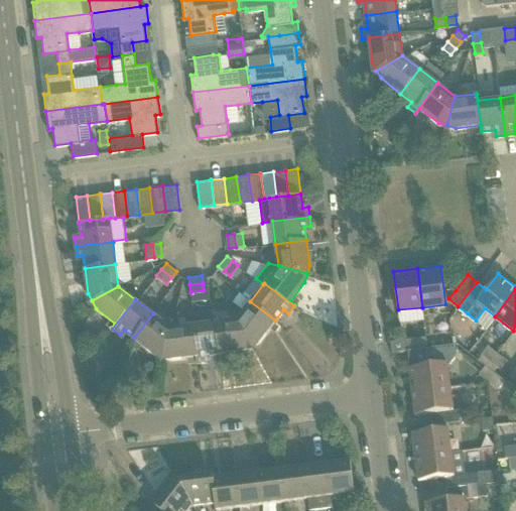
[(260,341),(275,321),(250,301),(237,318),(252,345),(260,341)]
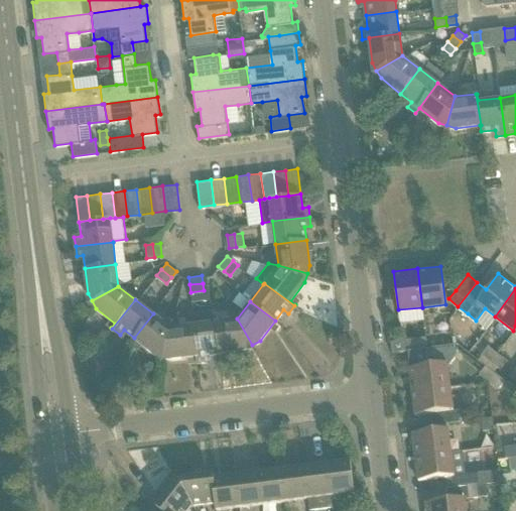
[(214,309),(191,312),(198,361),(207,360),(206,354),(220,352),(216,322),(214,309)]
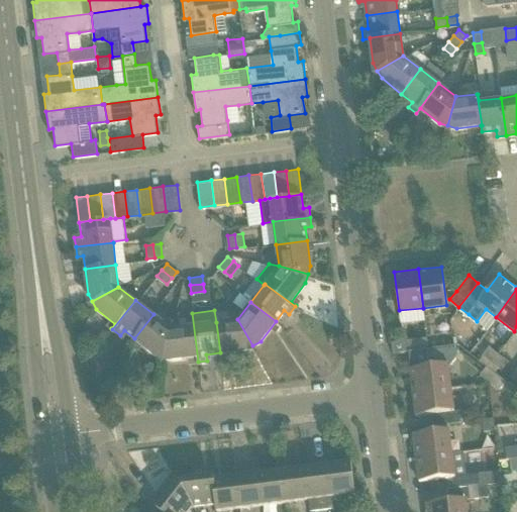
[(171,327),(164,356),(172,359),(196,355),(197,362),(198,362),(192,313),(175,315),(171,327)]
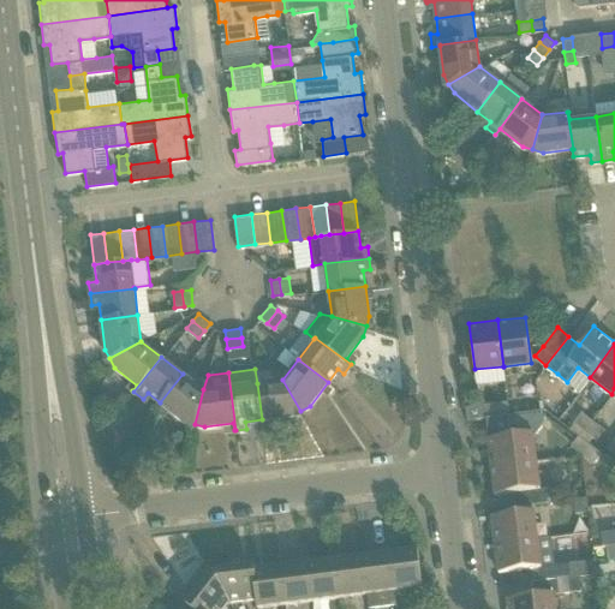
[(195,424),(203,389),(183,374),(160,402),(184,422),(195,424)]
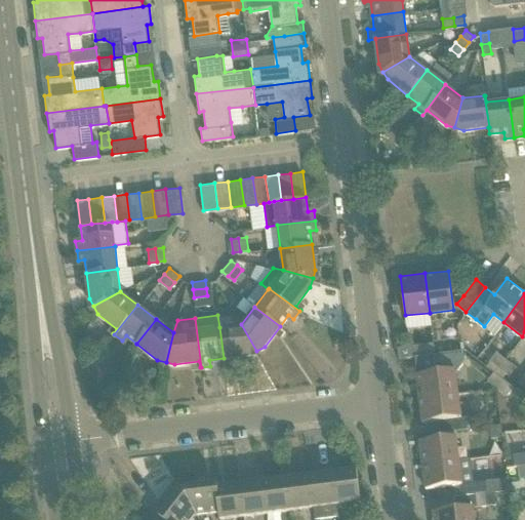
[(256,351),(241,324),(219,327),(224,358),(248,355),(256,351)]
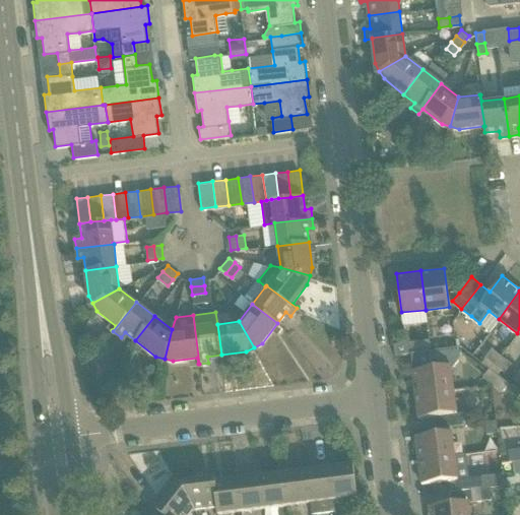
[(431,348),(430,337),(393,342),(394,353),(431,348)]
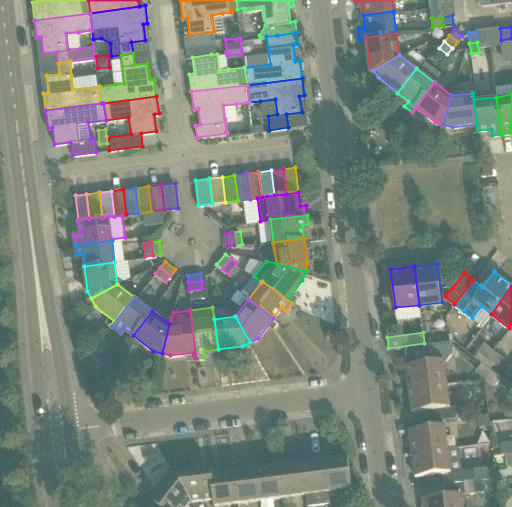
[(426,360),(405,363),(408,386),(446,382),(443,360),(445,359),(451,351),(450,340),(424,343),(426,360)]
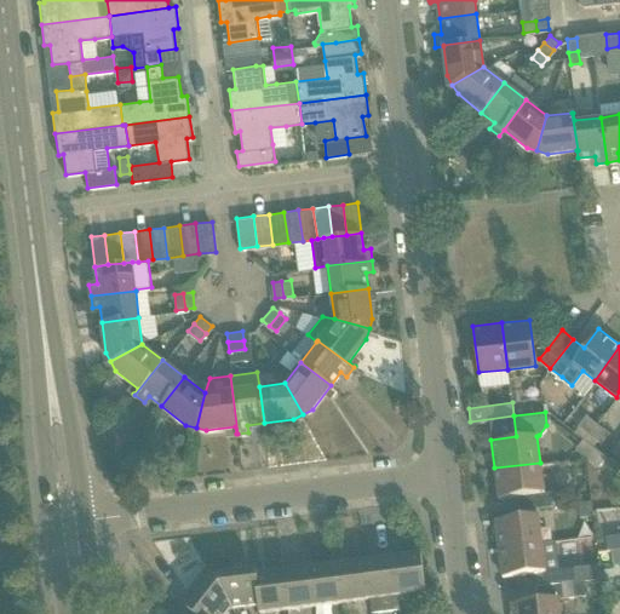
[(589,432),(597,422),(586,413),(578,424),(589,432)]
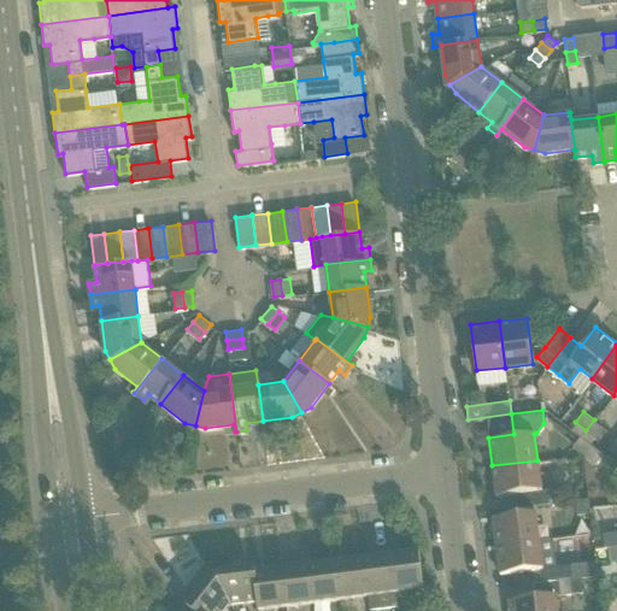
[(598,439),(606,429),(594,419),(586,430),(598,439)]
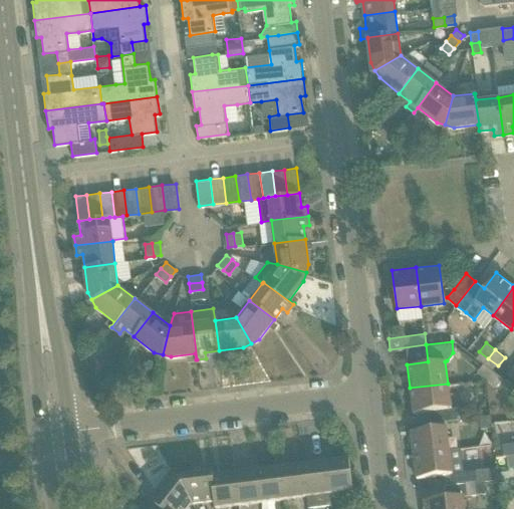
[(486,378),(493,369),(483,362),(476,370),(486,378)]
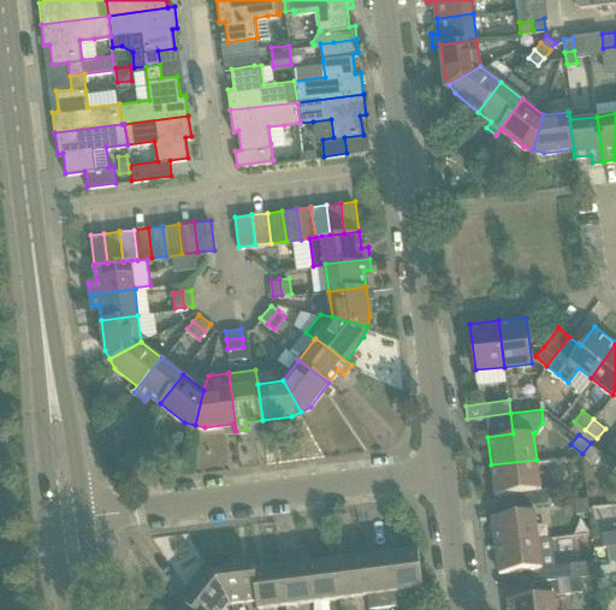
[(593,462),(602,451),(591,443),(582,454),(593,462)]
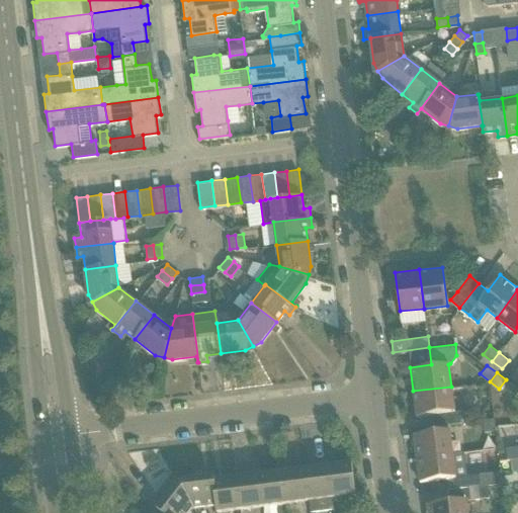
[(454,410),(451,387),(413,391),(416,415),(454,410)]
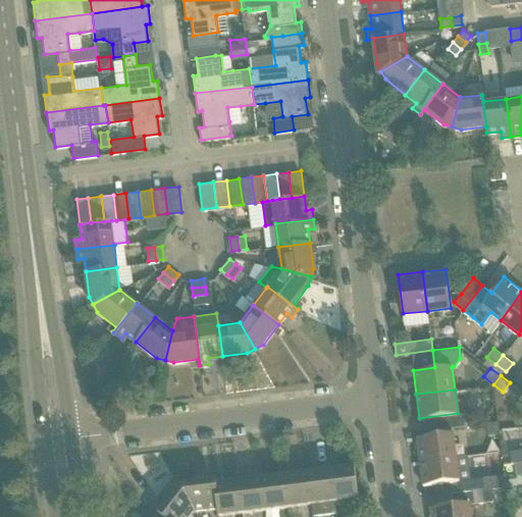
[(464,424),(475,423),(473,411),(462,412),(464,424)]
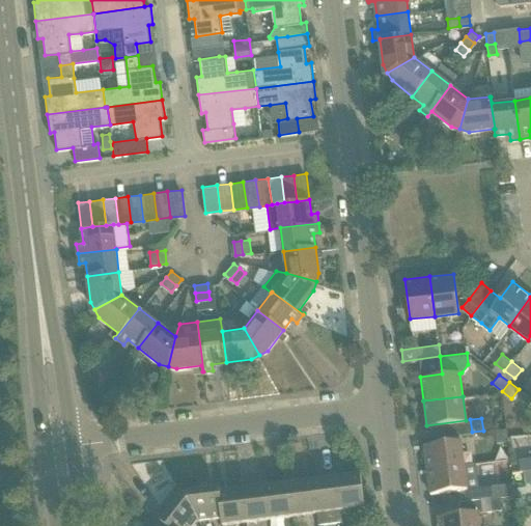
[(496,441),(507,440),(506,427),(495,428),(496,441)]
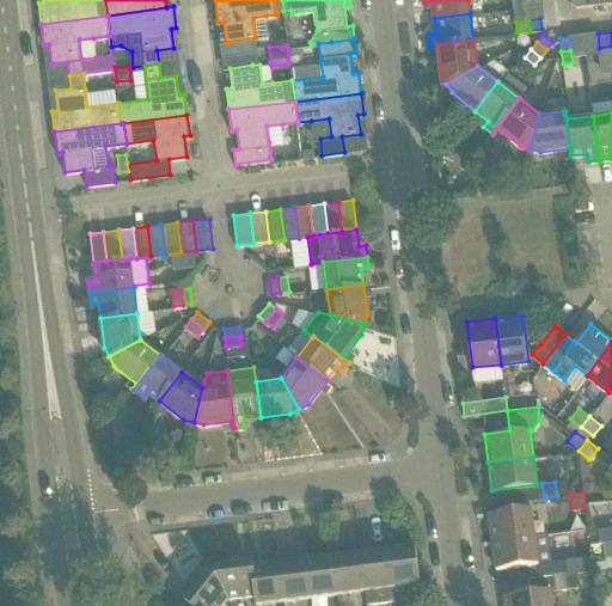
[(531,506),(512,508),(489,510),(493,539),(534,534),(531,506)]
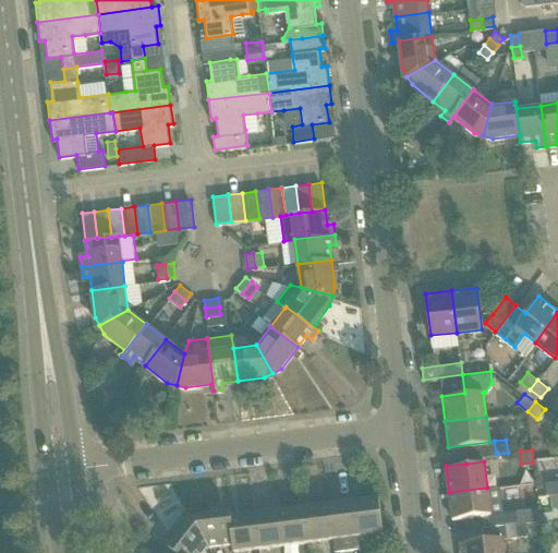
[(490,513),(487,488),(449,492),(451,517),(480,514),(482,527),(516,523),(524,521),(523,509),(514,512),(514,509),(490,513)]
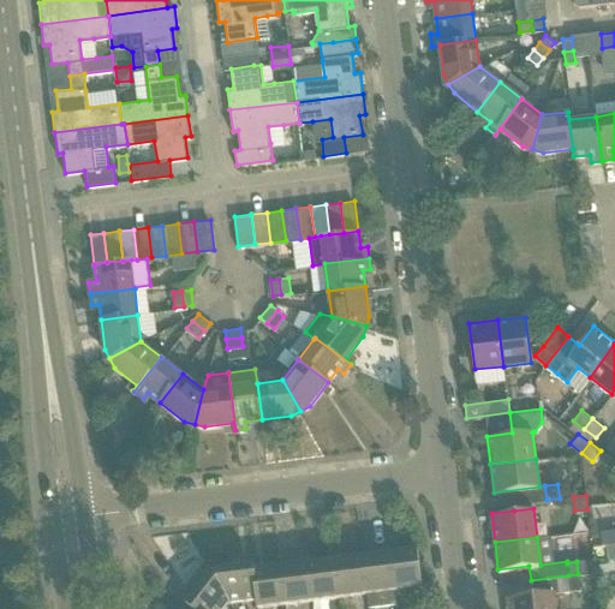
[(418,547),(389,550),(394,589),(422,585),(418,547)]
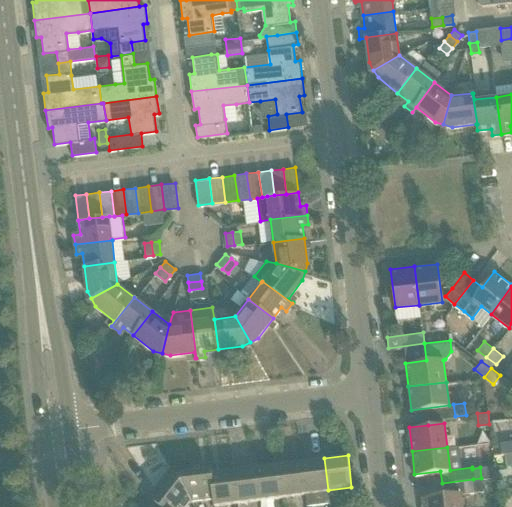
[(328,490),(324,458),(302,461),(305,492),(306,492),(308,503),(329,501),(328,490)]
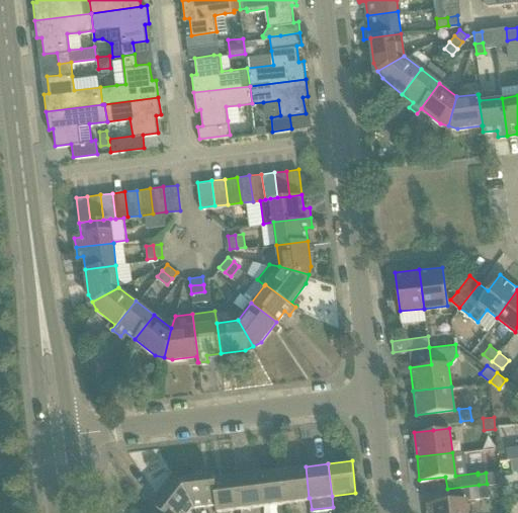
[(309,498),(306,466),(282,469),(286,501),(309,498)]
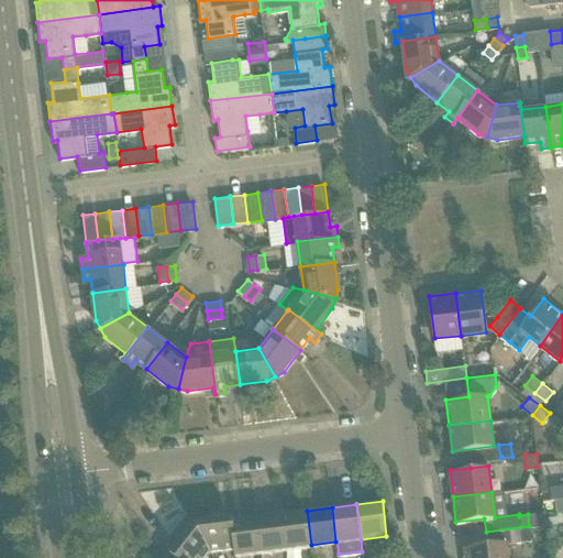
[(311,545),(307,511),(282,514),(286,548),(311,545)]
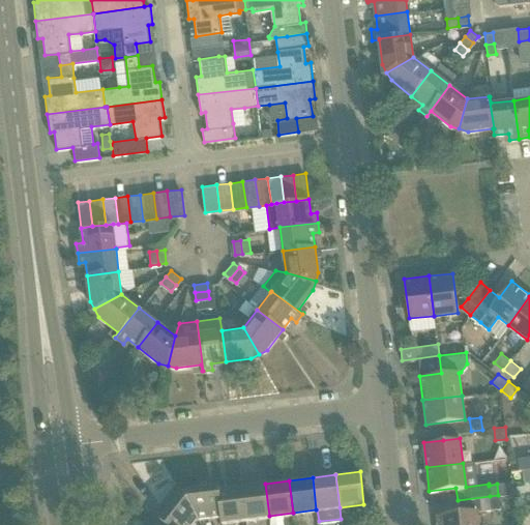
[(269,516),(265,484),(242,487),(246,519),(269,516)]
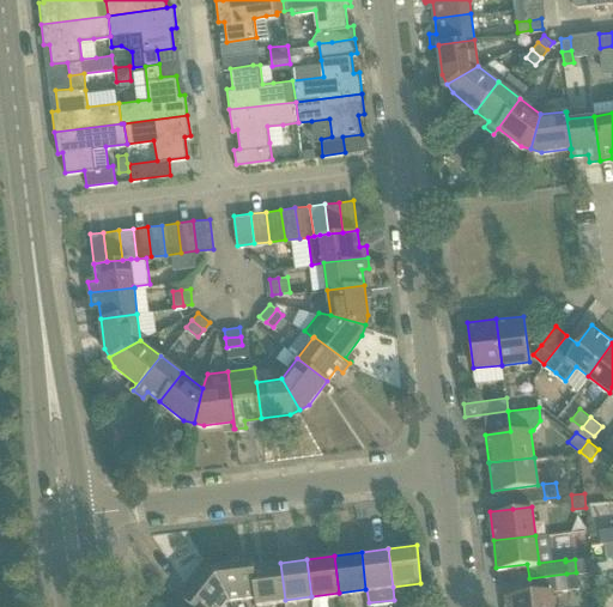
[(285,600),(280,563),(254,566),(254,562),(253,563),(258,604),(285,600)]
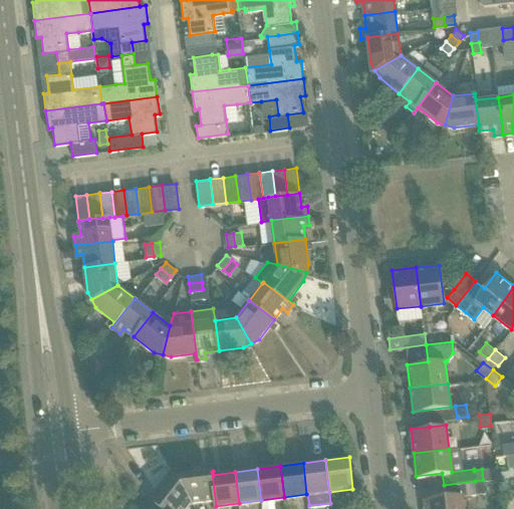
[(216,506),(212,472),(178,476),(192,501),(214,499),(215,506),(216,506)]
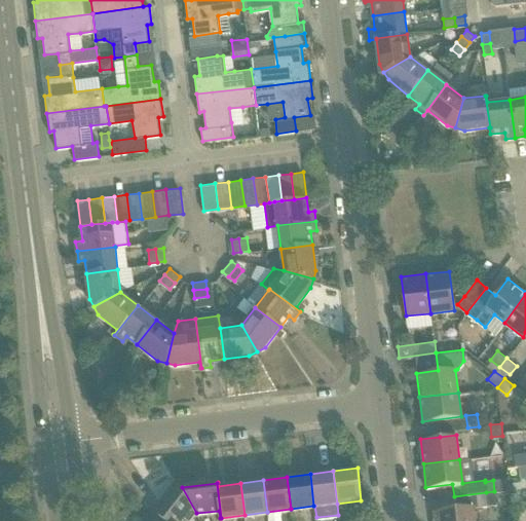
[(190,520),(196,513),(182,487),(160,515),(167,520),(190,520)]
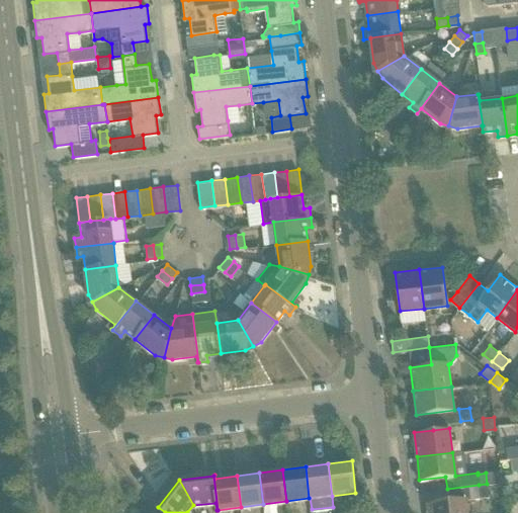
[(467,512),(465,498),(481,496),(479,485),(447,489),(448,500),(427,503),(428,512),(467,512)]
